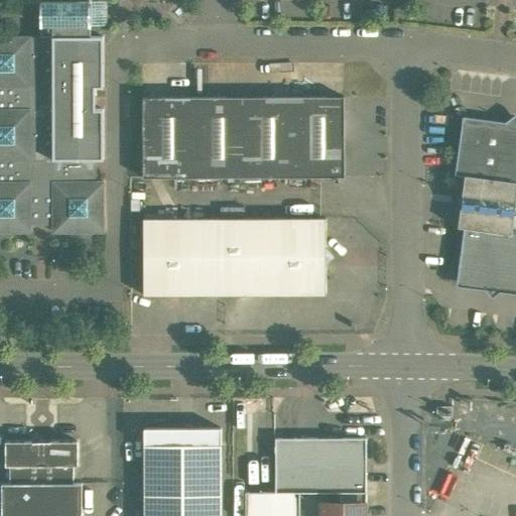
[(91,0),(41,0),(41,37),(91,37),(91,18),(101,18),(101,9),(91,9),(91,0)]
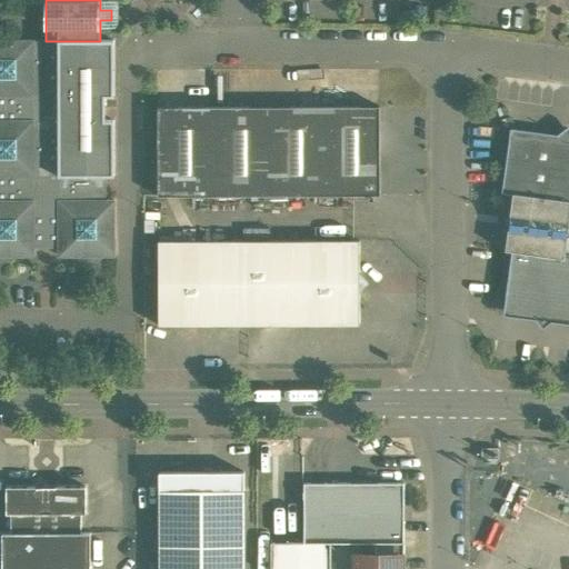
[(100,41),(46,41),(46,42),(33,42),(33,41),(0,41),(0,256),(35,257),(35,247),(59,247),(59,257),(115,257),(115,202),(106,202),(106,177),(115,177),(115,121),(106,121),(106,97),(115,97),(115,41),(100,41)]
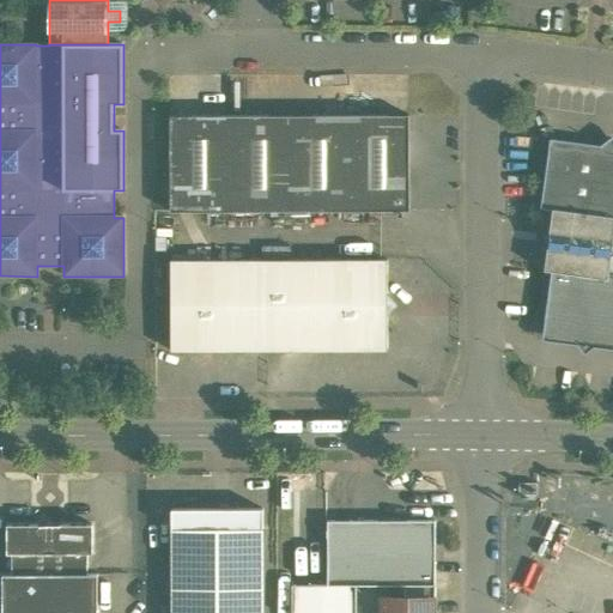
[(408,115),(170,115),(170,211),(410,210),(408,115)]
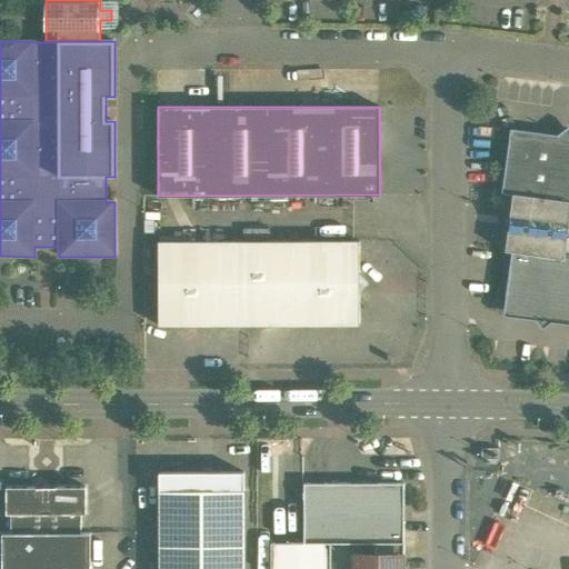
[(568,126),(557,135),(510,129),(501,192),(512,193),(505,250),(511,251),(503,315),(536,319),(542,328),(551,321),(568,323),(568,126)]
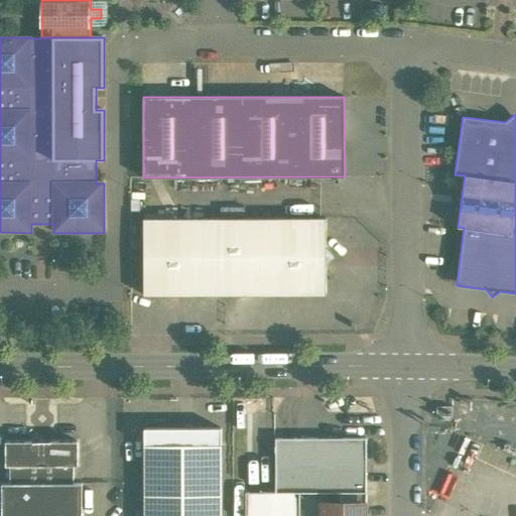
[(326,219),(143,219),(143,294),(326,294),(326,265),(334,256),(326,247),(326,219)]
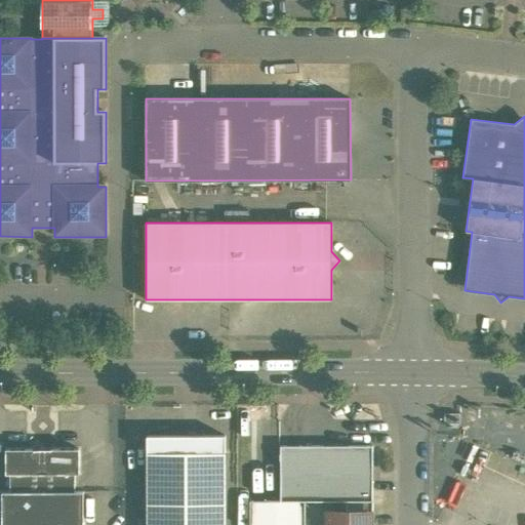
[(460,413),(444,413),(444,423),(460,423),(460,413)]
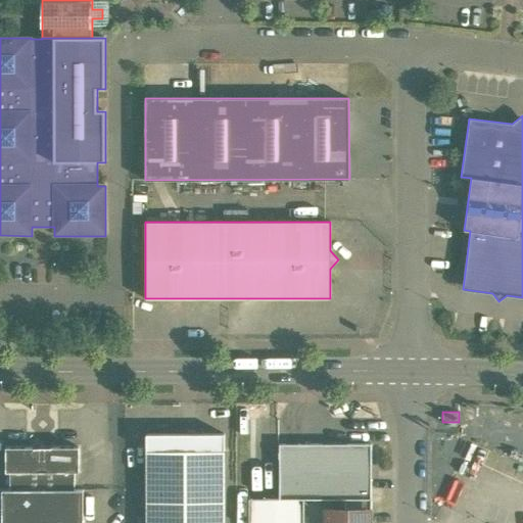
[(224,433),(146,434),(146,452),(224,450),(224,433)]
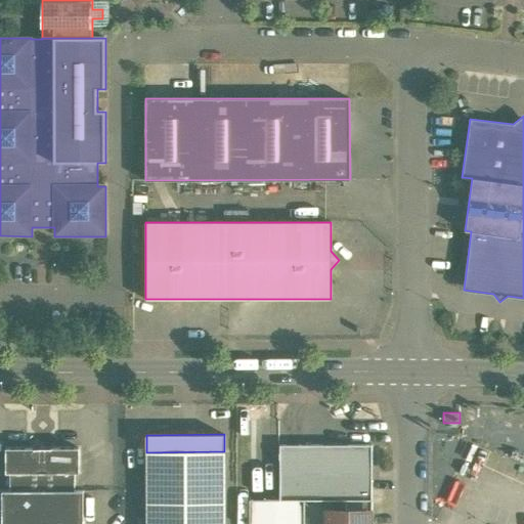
[(372,444),(345,444),(341,440),(331,440),(325,445),(279,445),(279,499),(279,500),(304,500),(345,499),(372,499),(372,444)]
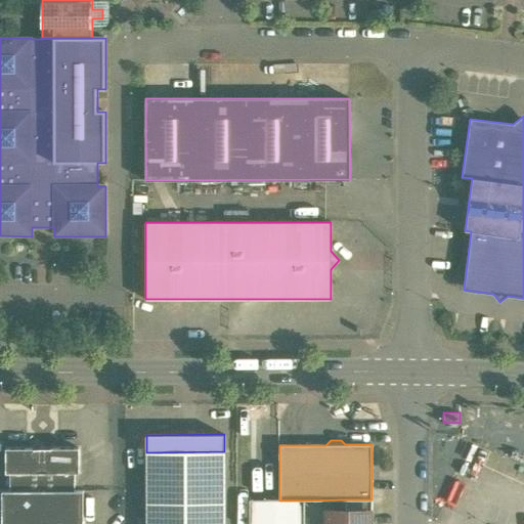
[(79,447),(5,447),(5,473),(10,473),(75,473),(79,473),(79,447)]
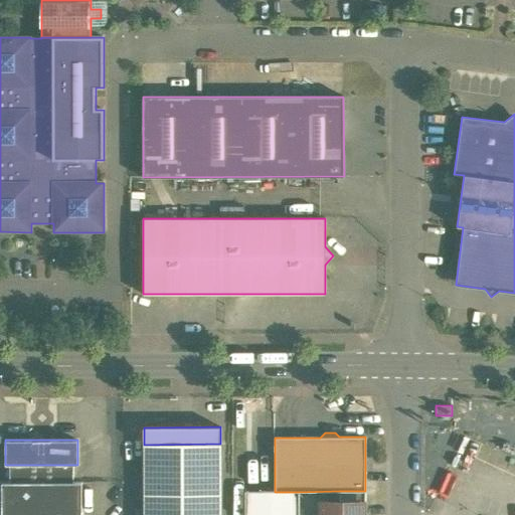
[(220,514),(220,444),(144,445),(144,514),(220,514)]
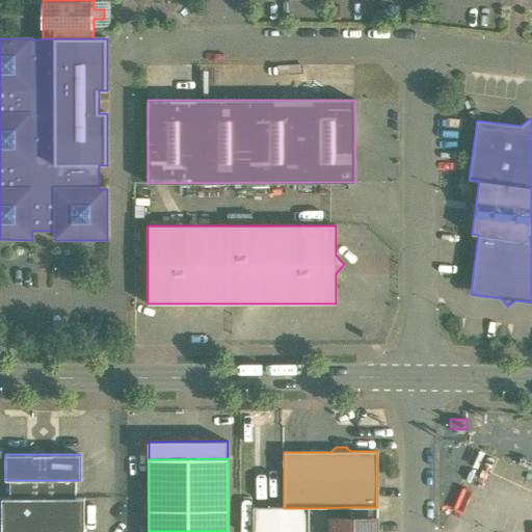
[(76,480),(10,480),(10,498),(76,498),(76,480)]
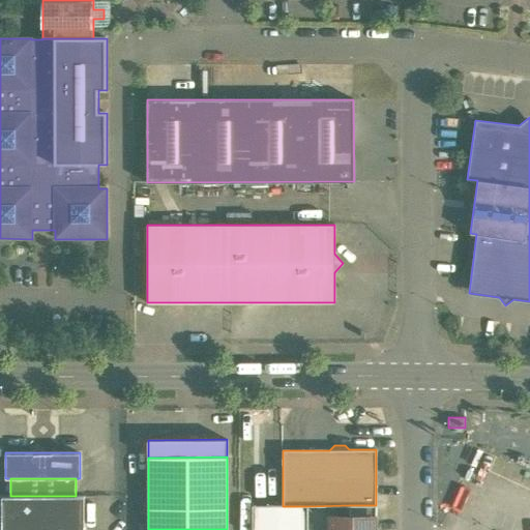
[(10,496),(1,496),(1,529),(84,529),(84,496),(76,496),(10,496)]
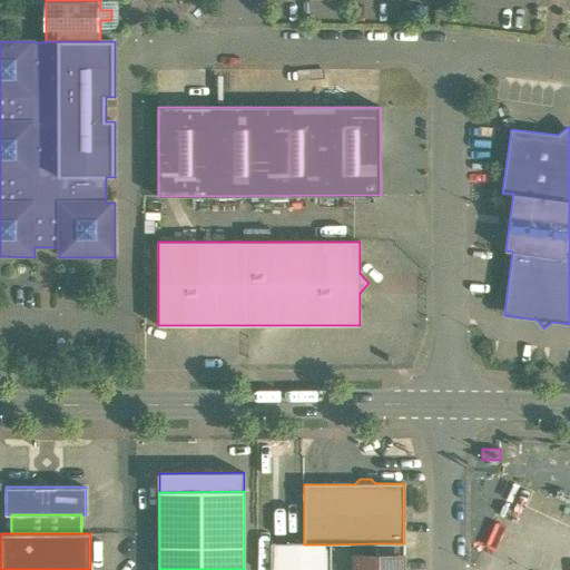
[(331,569),(331,544),(304,544),(304,543),(271,543),(271,569),(331,569)]
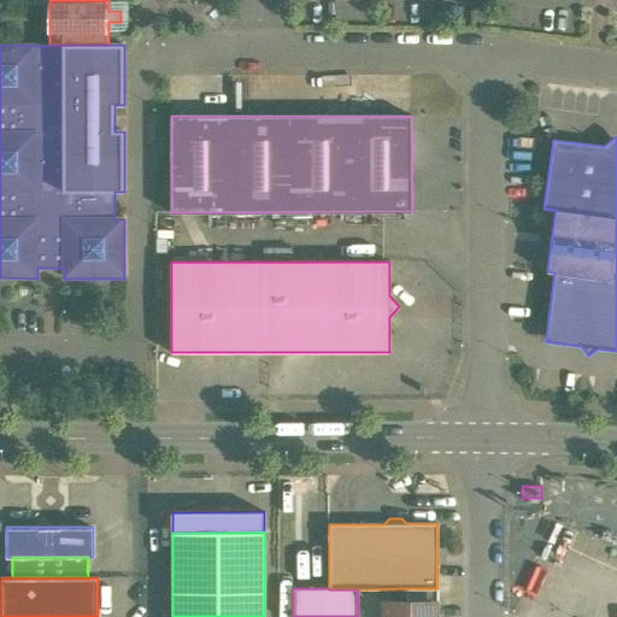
[(438,588),(406,588),(406,603),(438,603),(438,588)]
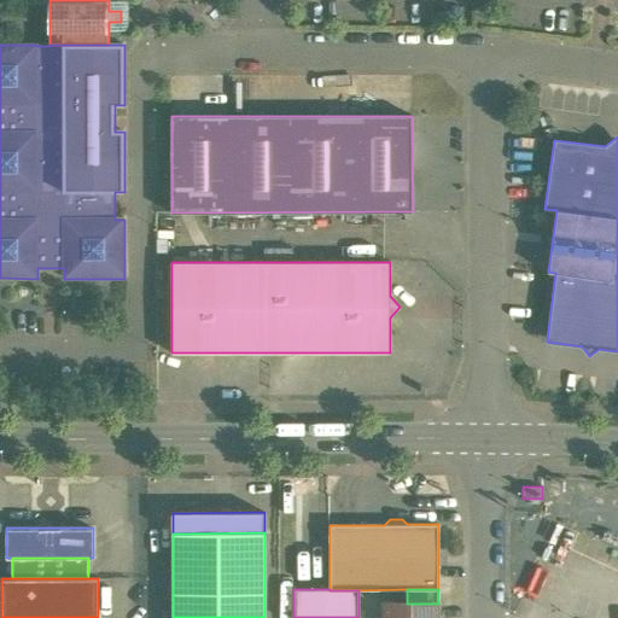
[(407,604),(385,604),(385,617),(438,617),(438,604),(407,604)]
